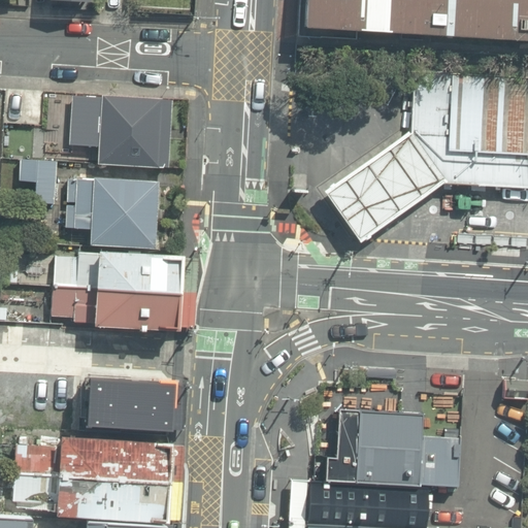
[(527,0),(299,0),(297,34),(325,35),(325,28),(527,39),(527,0)]
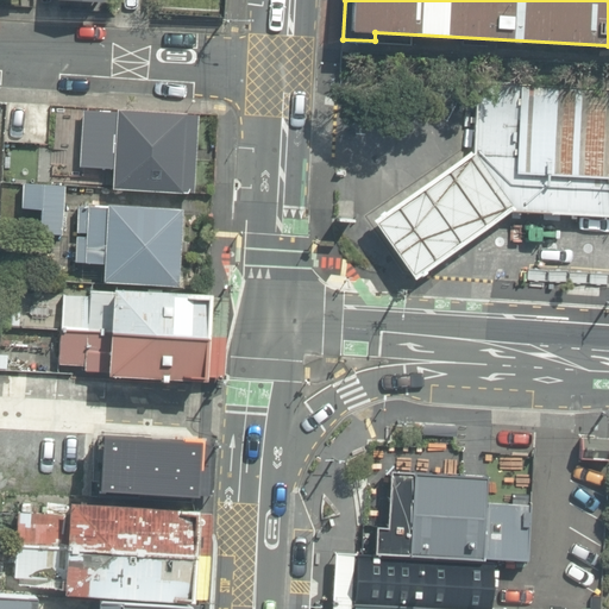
[(512,211),(608,214),(608,88),(478,83),(475,152),(512,211)]
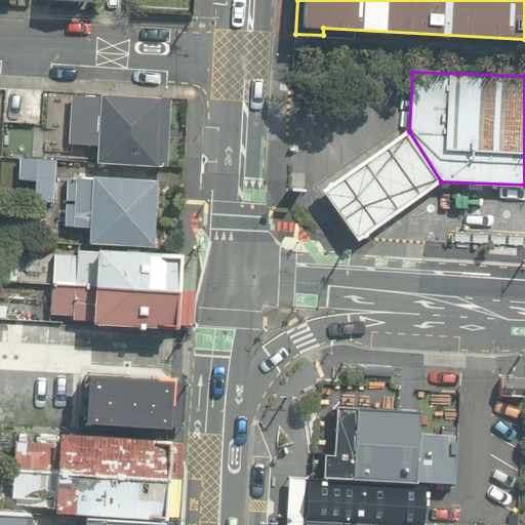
[(41,143),(59,144),(64,92),(44,90),(41,143)]
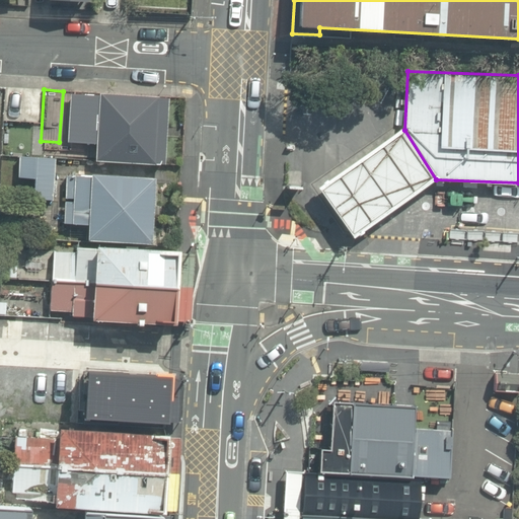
[(96,160),(156,164),(156,161),(164,162),(168,99),(159,99),(159,96),(100,93),(100,95),(74,94),(73,107),(69,107),(68,117),(81,118),(81,121),(74,120),(73,141),(97,143),(96,160)]
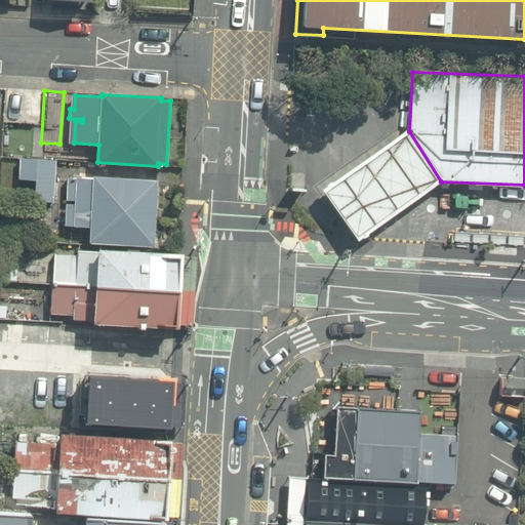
[(319,190),(354,241),(441,183),(406,130),(319,190)]
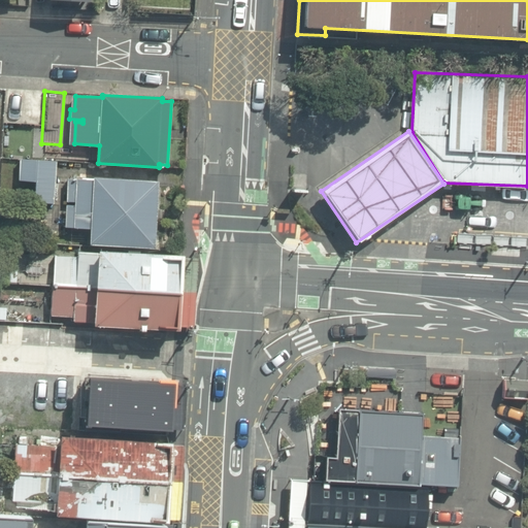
[(34,202),(54,204),(58,161),(21,158),(19,179),(36,182),(34,202)]
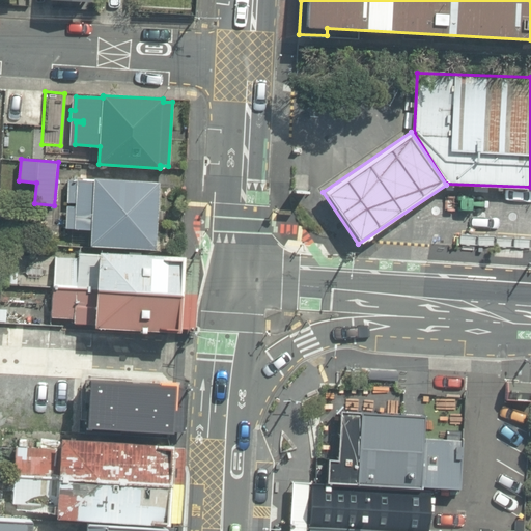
[(91,244),(155,249),(159,183),(94,178),(93,180),(68,178),(67,202),(76,203),(75,205),(67,205),(65,226),(91,228),(91,244)]
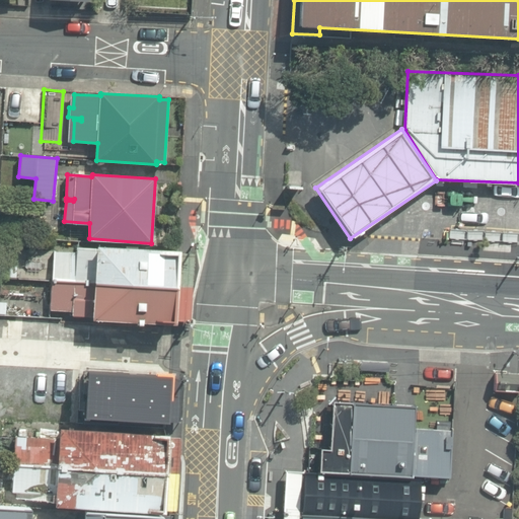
[(488,250),(507,251),(507,242),(488,240),(488,250)]
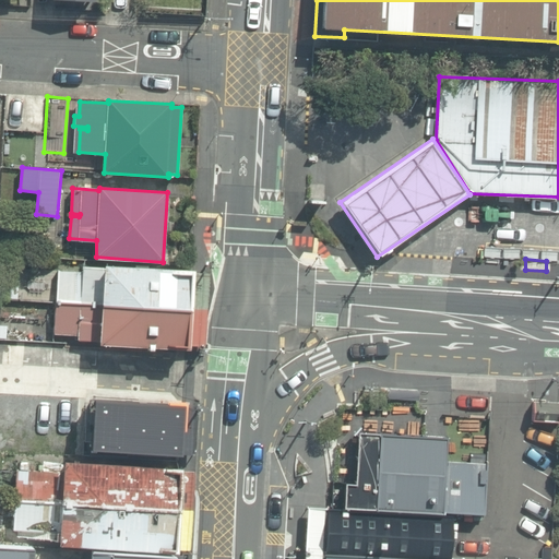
[(188,309),(190,273),(82,268),(57,271),(23,270),(22,289),(55,292),(56,300),(188,309)]
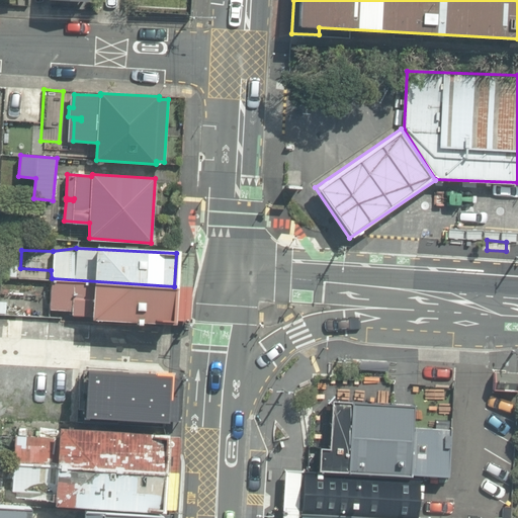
[(0,314),(13,315),(15,274),(0,272),(0,314)]
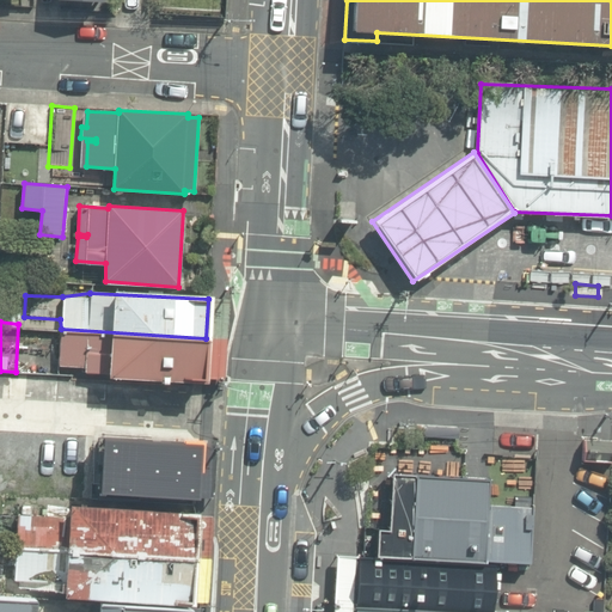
[(208,338),(61,331),(59,365),(85,366),(85,371),(109,372),(109,375),(206,380),(208,338)]
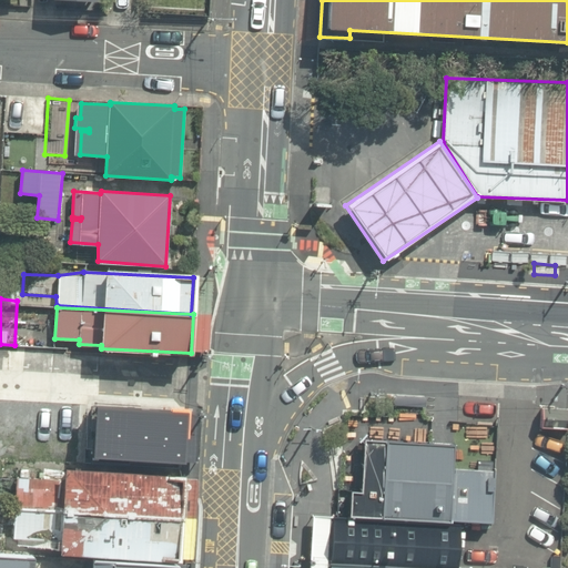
[(34,440),(36,405),(12,404),(12,432),(18,432),(17,453),(34,454),(34,440)]
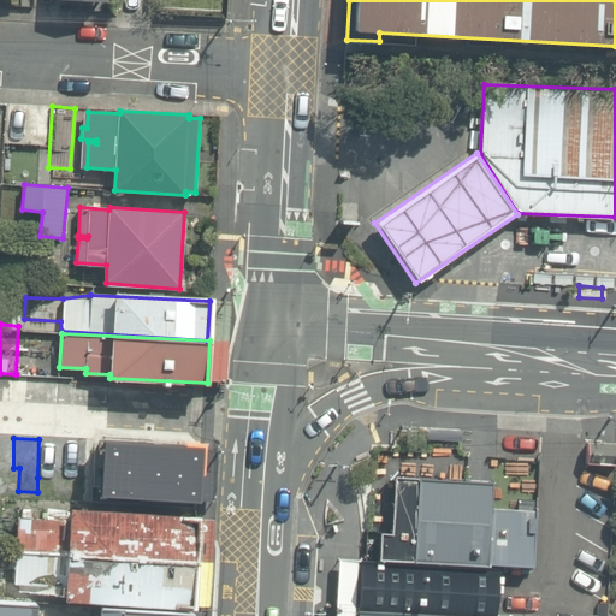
[(615,466),(615,443),(615,442),(586,442),(586,465),(615,466)]
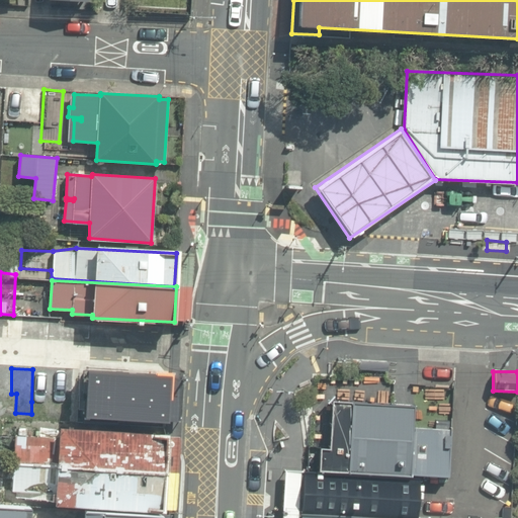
[(0,414),(13,415),(15,396),(0,395),(0,414)]
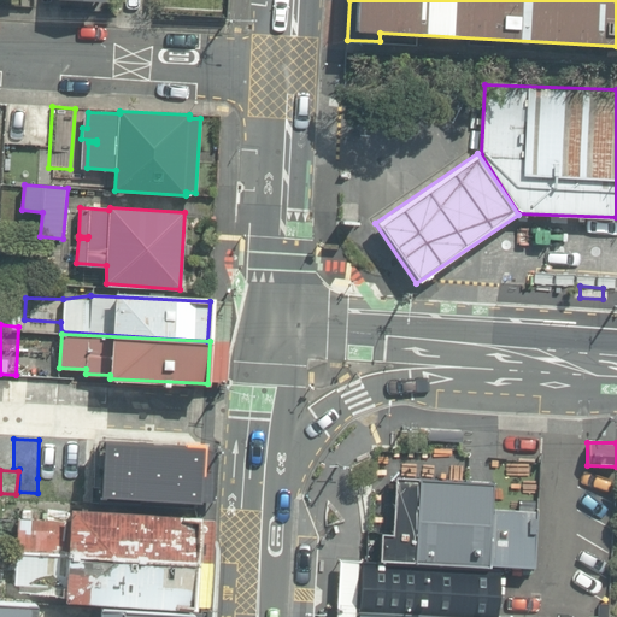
[(378,559),(415,562),(419,477),(394,476),(392,534),(381,533),(378,559)]
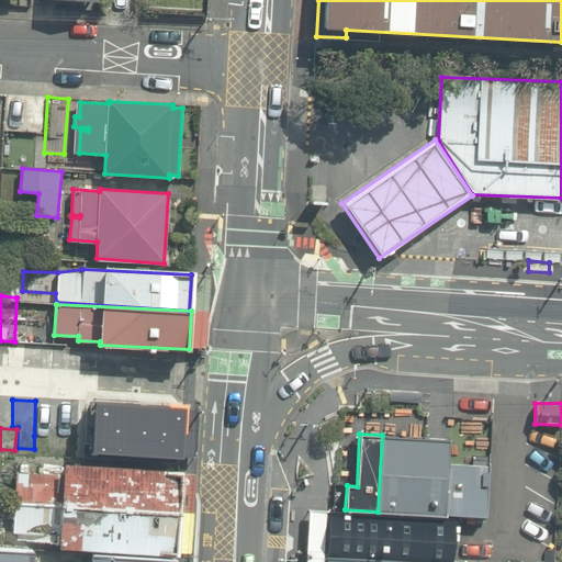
[(382,435),(378,512),(445,515),(449,439),(382,435)]
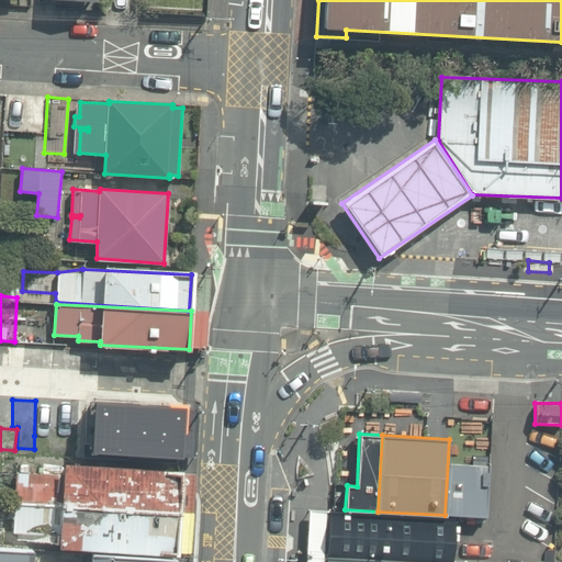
[(18,471),(15,503),(179,512),(181,472),(181,470),(64,463),(64,474),(18,471)]
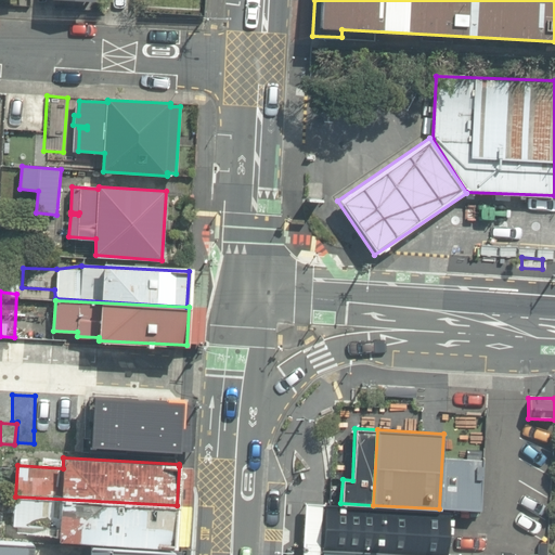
[(479,508),(480,457),(443,457),(441,507),(479,508)]
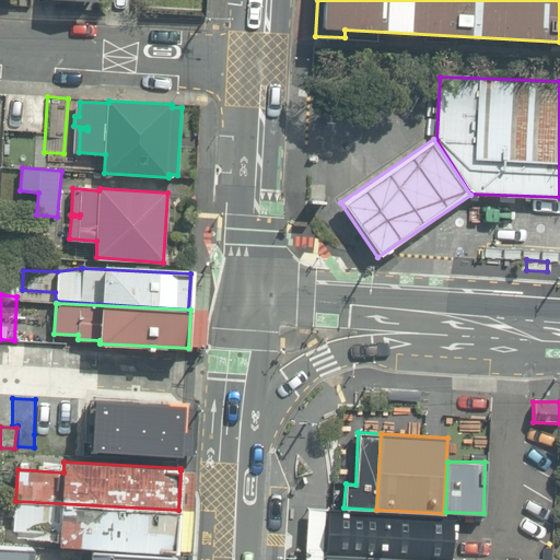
[(178,510),(15,501),(13,528),(59,532),(59,544),(175,550),(178,510)]
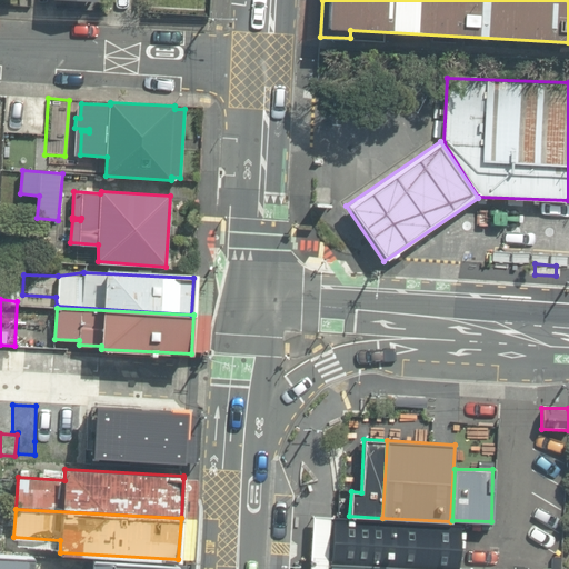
[(463,568),(458,568),(461,525),(312,516),(308,568),(463,568)]
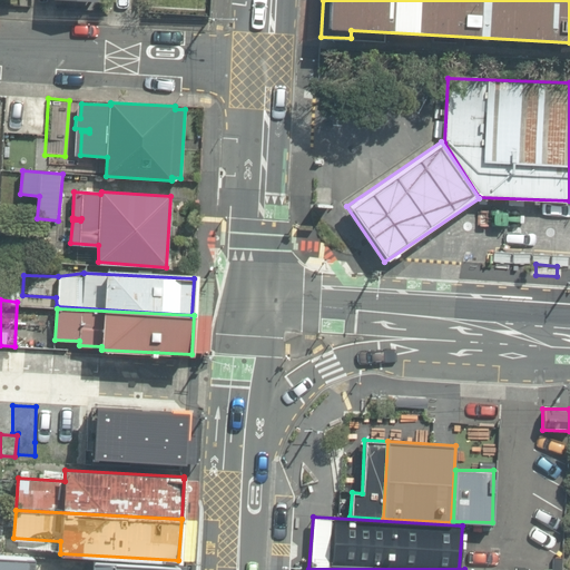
[(33,569),(35,558),(0,554),(0,569),(33,569)]
